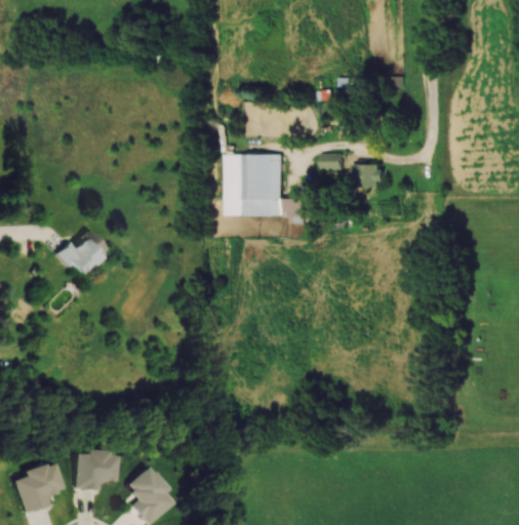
[(349,153),(327,153),(326,169),(349,169),(349,153)]
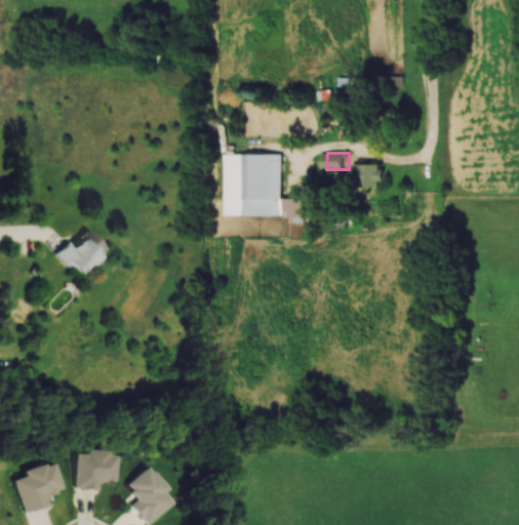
[(311,198),(287,198),(287,154),(228,154),(228,214),(295,214),(295,221),(310,223),(311,198)]
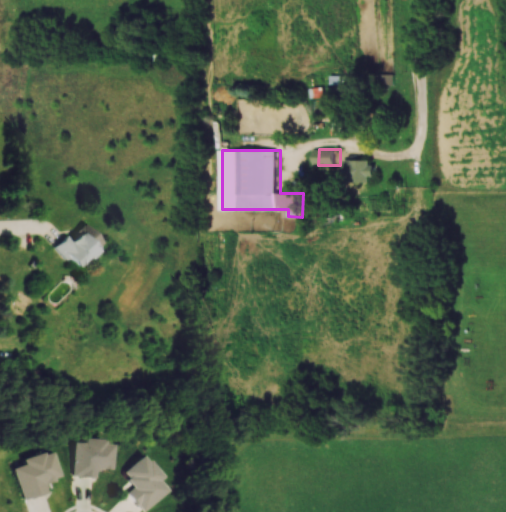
[(381,161),(351,160),(351,179),(381,180),(381,161)]
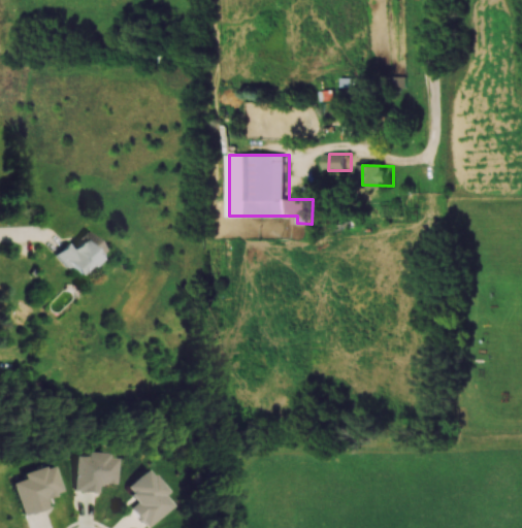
[(71,242),(59,254),(82,277),(109,251),(91,231),(74,245),(71,242)]
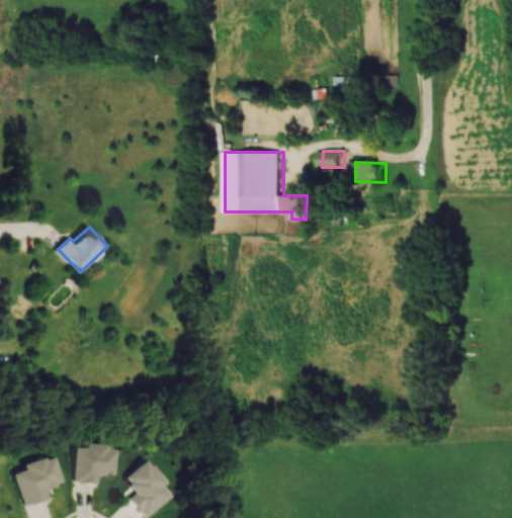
[(77,483),(100,483),(101,475),(117,475),(118,449),(110,449),(110,445),(77,444),(77,483)]
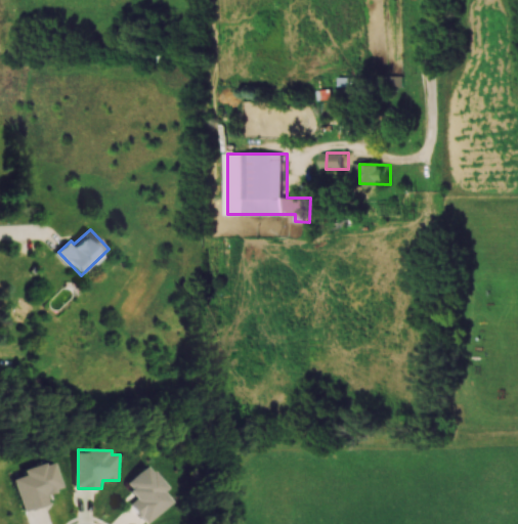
[(27,511),(53,504),(50,493),(67,489),(58,461),(28,469),(30,475),(18,478),(27,511)]
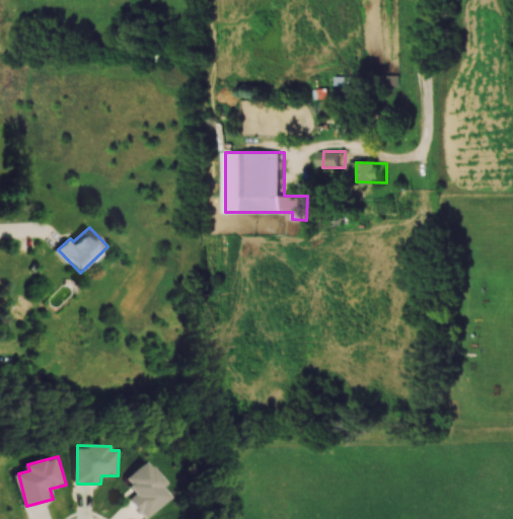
[(174,498),(165,487),(168,485),(150,460),(127,477),(138,494),(132,499),(147,518),(174,498)]
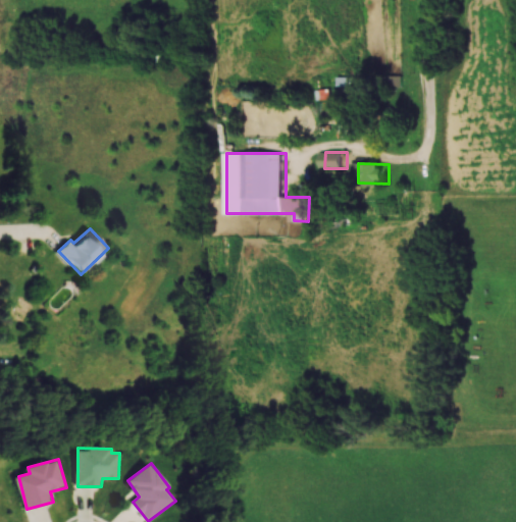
All buildings are outlined.
